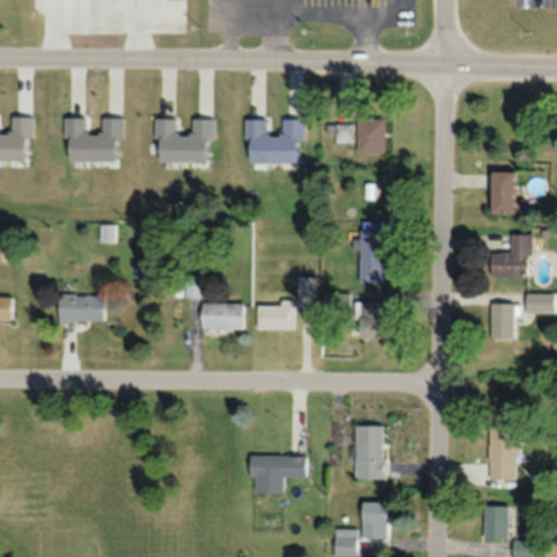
[(384,151),(384,115),(356,115),(356,123),(336,123),(336,151),(384,151)]
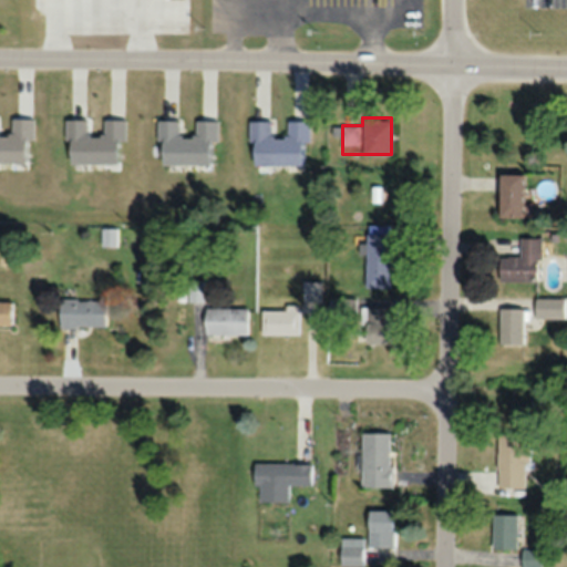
[(521,172),(498,172),(498,216),(521,216),(521,172)]
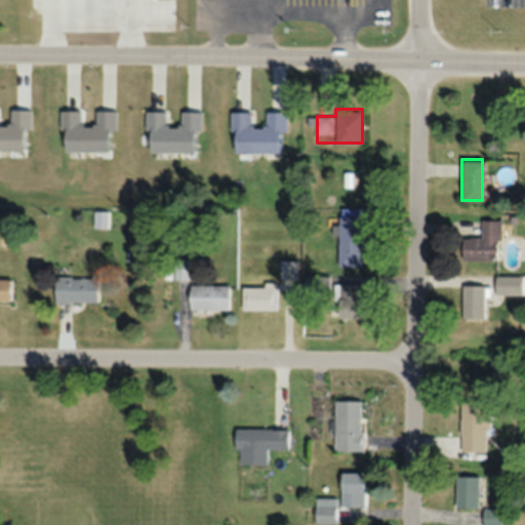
[(363,266),(363,207),(338,207),(338,266),(363,266)]
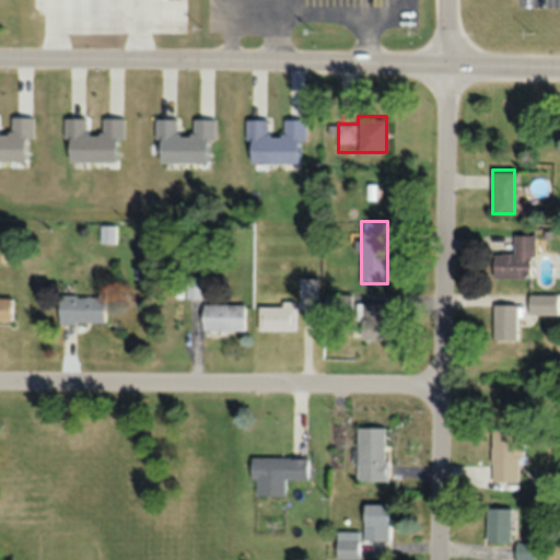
[(98,244),(115,244),(115,225),(98,225),(98,244)]
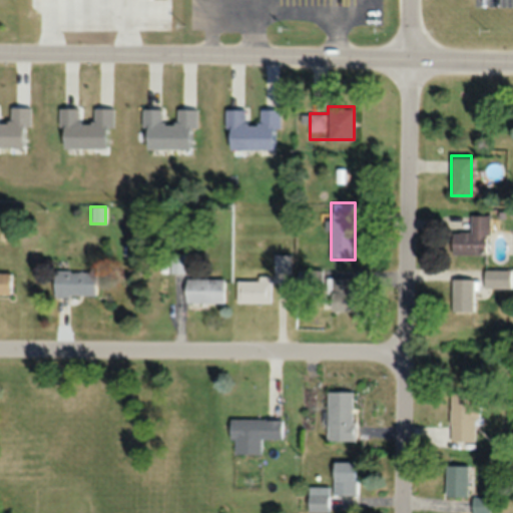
[(451,253),(488,253),(488,213),(470,213),(470,231),(451,231),(451,253)]
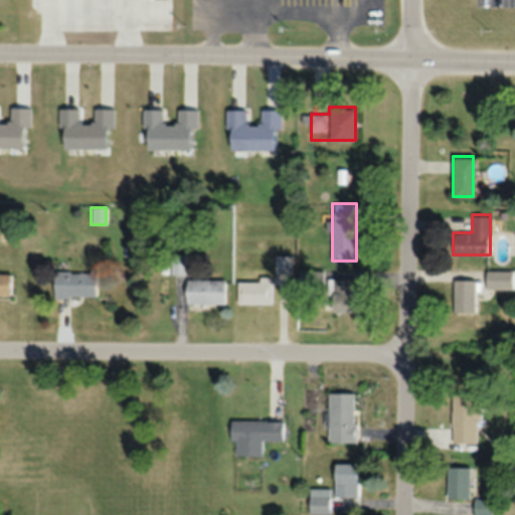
[(292,271),(292,255),(276,255),(276,271),(292,271)]
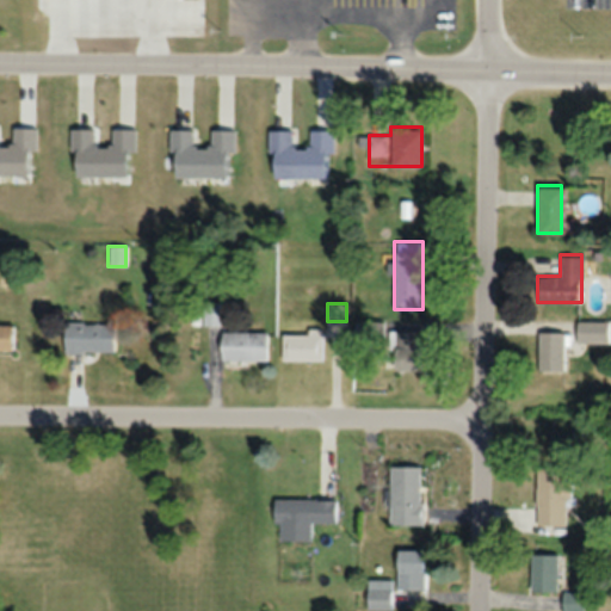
[(576,343),(609,343),(609,321),(576,321),(576,343)]
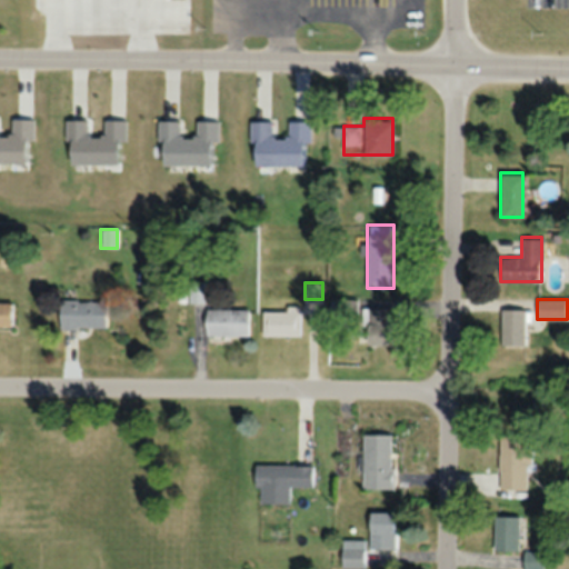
[(105,328),(105,300),(58,300),(58,328),(105,328)]
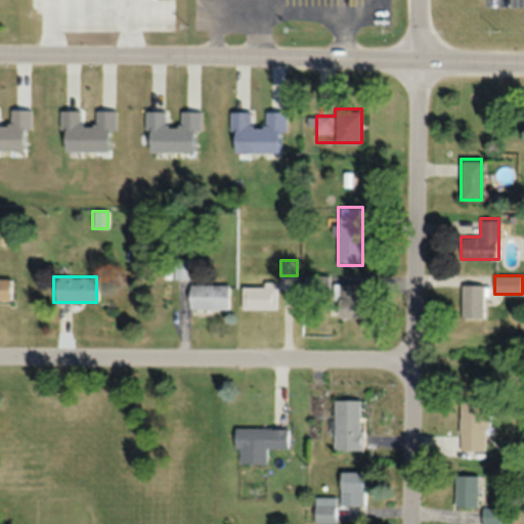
[(0,302),(9,302),(9,278),(0,277),(0,302)]
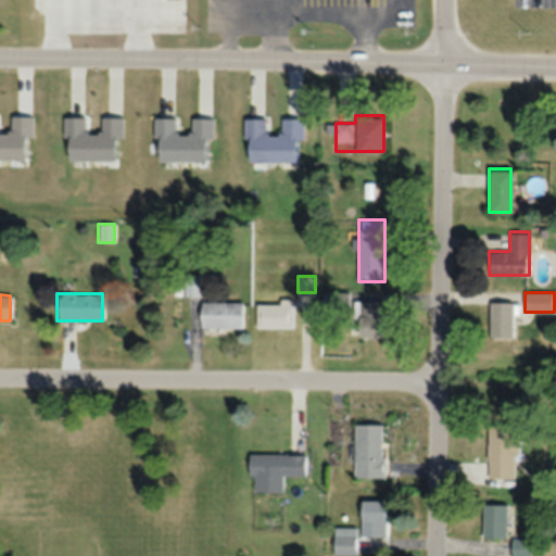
[(357,336),(383,336),(383,300),(357,300),(357,336)]
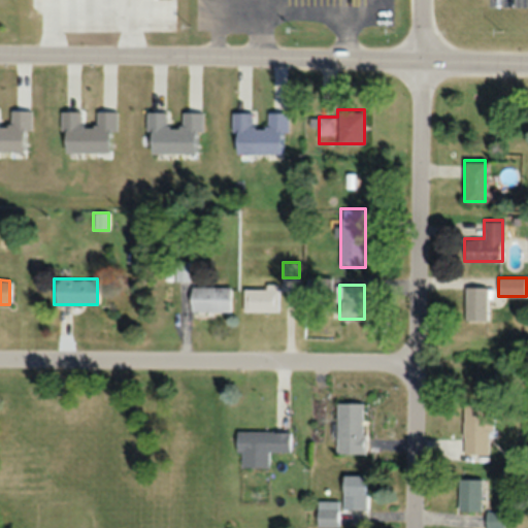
[(229,286),(190,286),(190,310),(229,310),(229,286)]
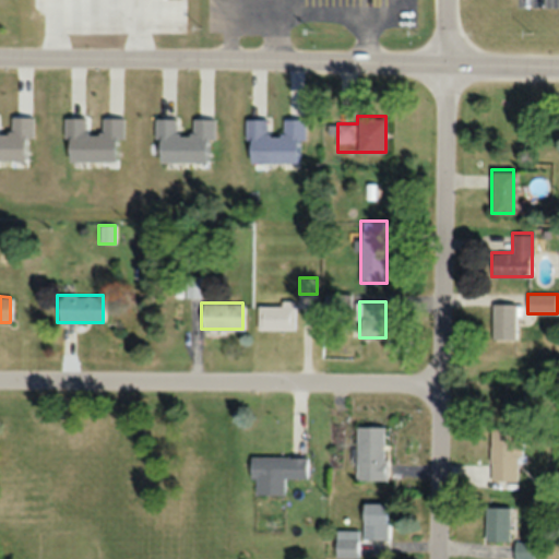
[(258,329),(294,329),(294,302),(258,302),(258,329)]
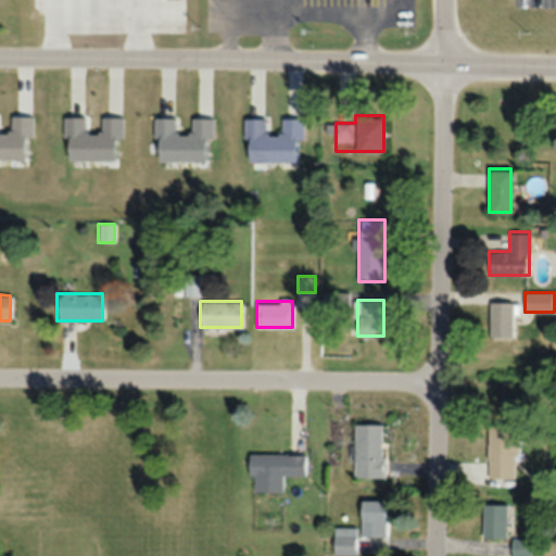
[(513,337),(513,301),(489,301),(489,337),(513,337)]
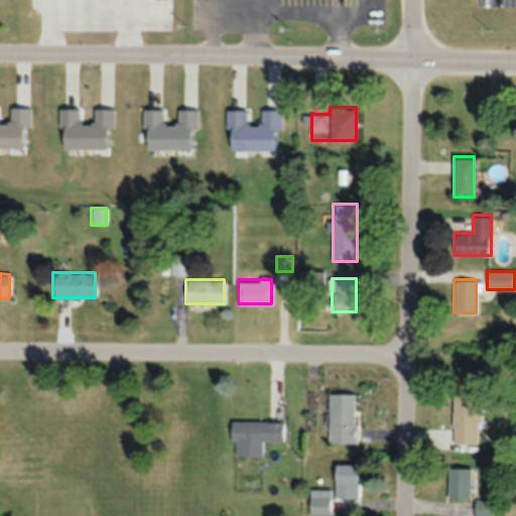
[(355,392),(328,392),(328,442),(355,442),(355,392)]
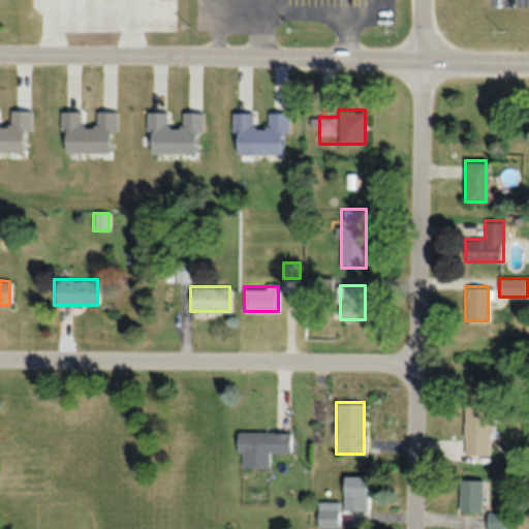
[(490,404),(464,404),(463,455),(490,455),(490,404)]
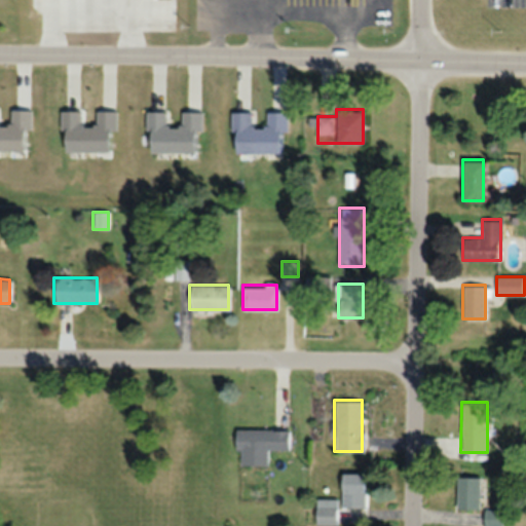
[(267,465),(267,450),(289,450),(289,428),(235,428),(235,465),(267,465)]
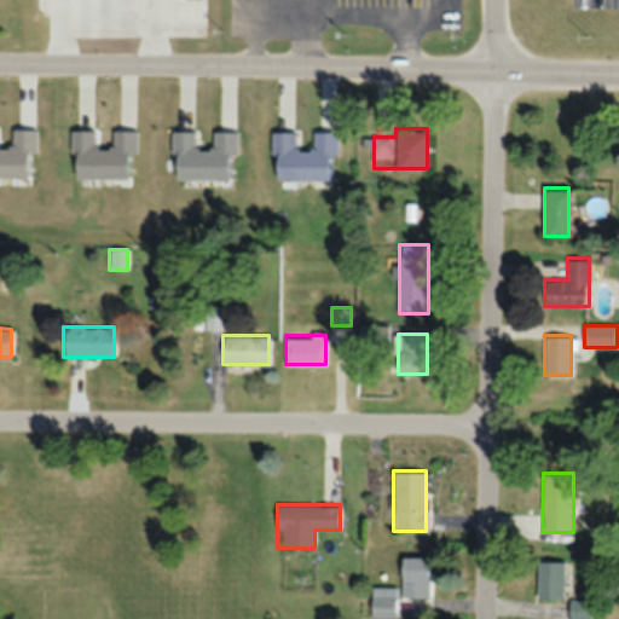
[(401,596),(428,596),(428,556),(401,556),(401,596)]
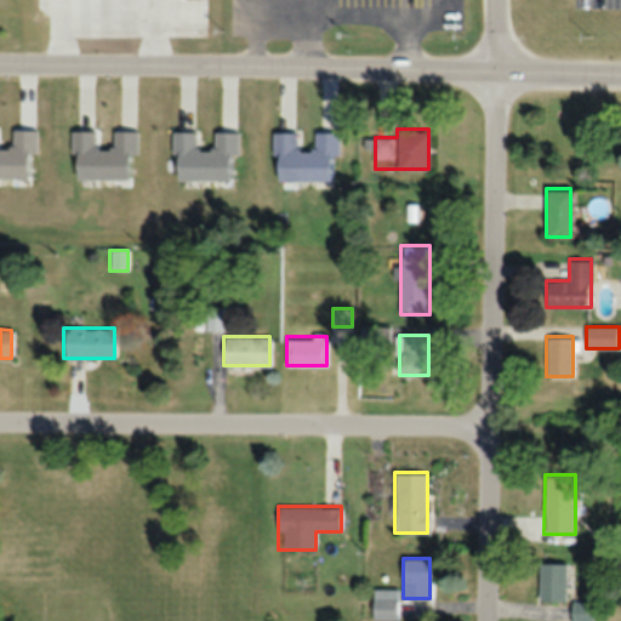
[(539,603),(565,603),(565,562),(539,562),(539,603)]
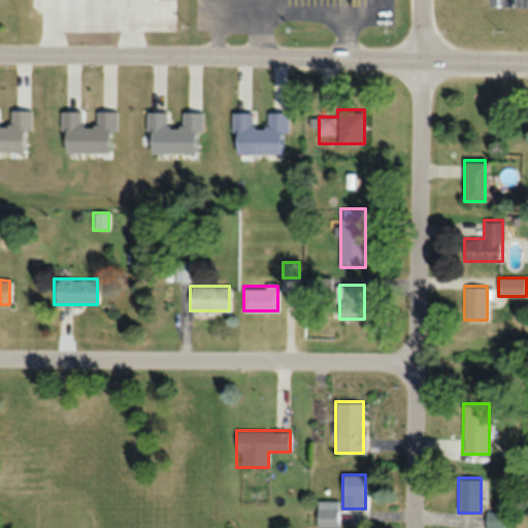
[(337,527),(337,500),(317,500),(317,527),(337,527)]
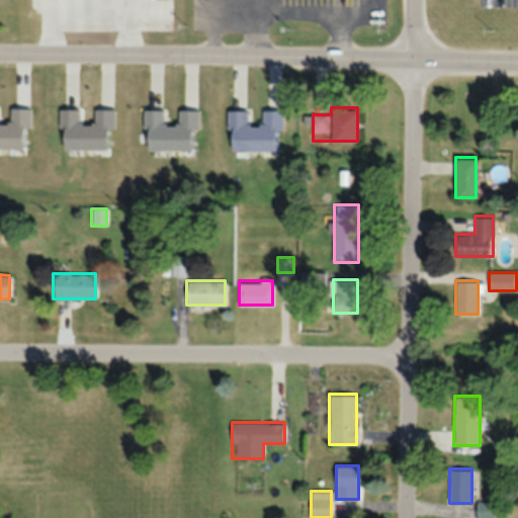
[(476,517),(493,517),(494,501),(477,501),(476,517)]
